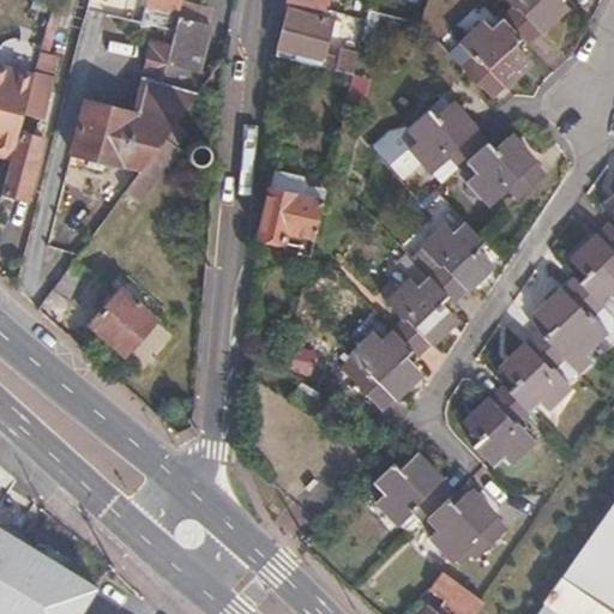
[(52,0),(47,20),(59,24),(76,28),(83,0),(52,0)]
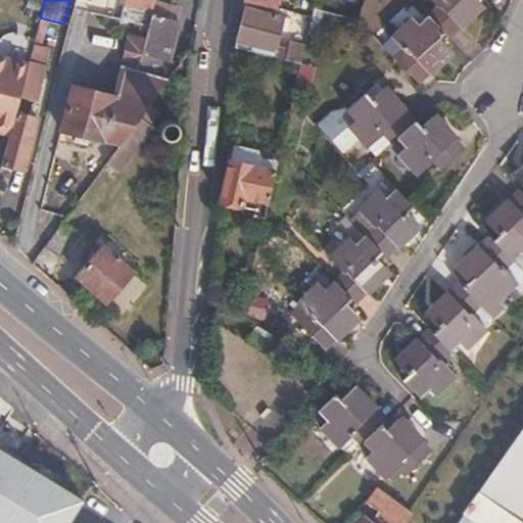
[(153,0),(124,0),(124,4),(151,10),(153,0)]
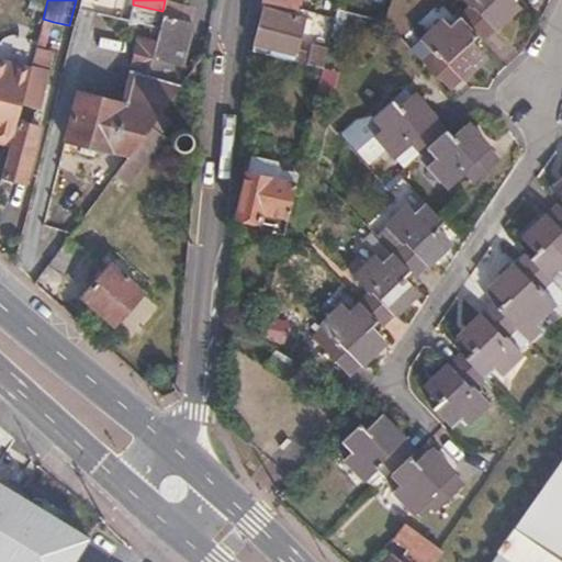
[(301,0),(261,0),(261,1),(299,10),(301,0)]
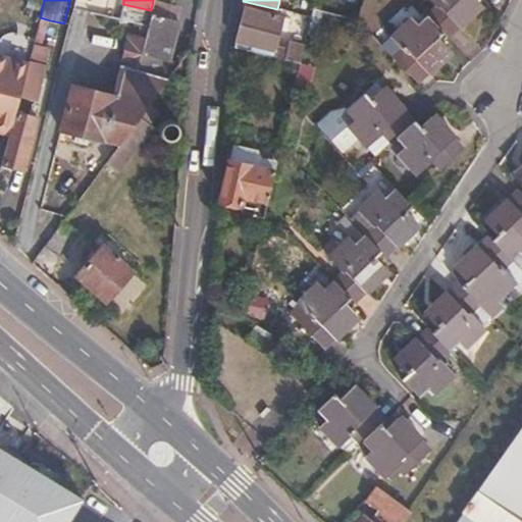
[(311,16),(315,0),(293,0),(291,11),(311,16)]
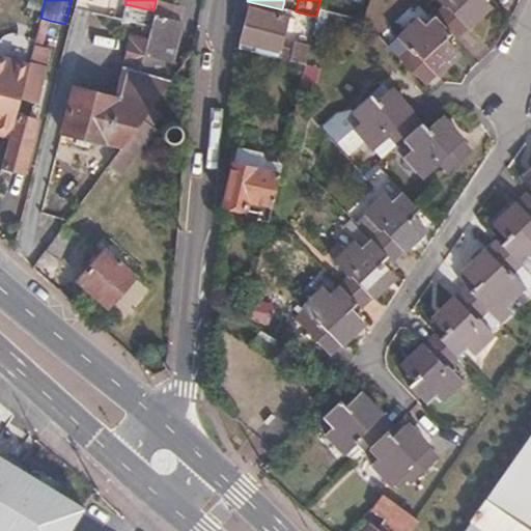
[(320,0),(316,17),(310,45),(308,56),(320,59),(334,0),(320,0)]
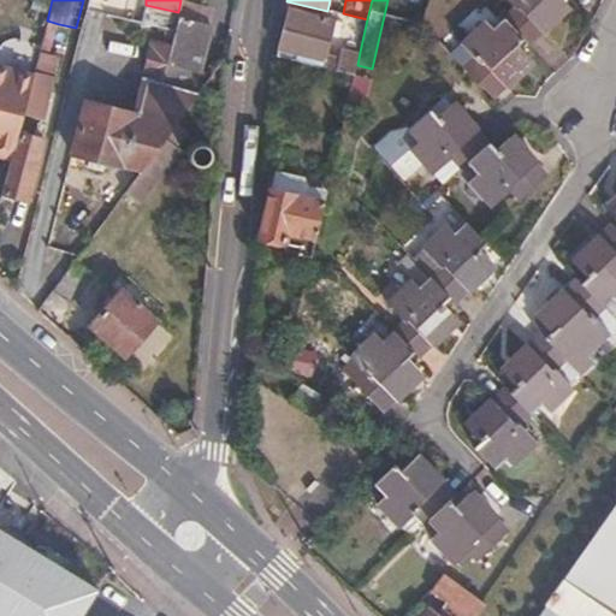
[(504,0),(513,9),(502,18),(491,29),(485,22),(460,46),(469,57),(461,66),(491,98),(502,87),(504,88),(519,73),(516,70),(527,59),(516,45),(522,40),(526,43),(539,30),(542,31),(555,18),(552,16),(564,5),(561,0),(504,0)]
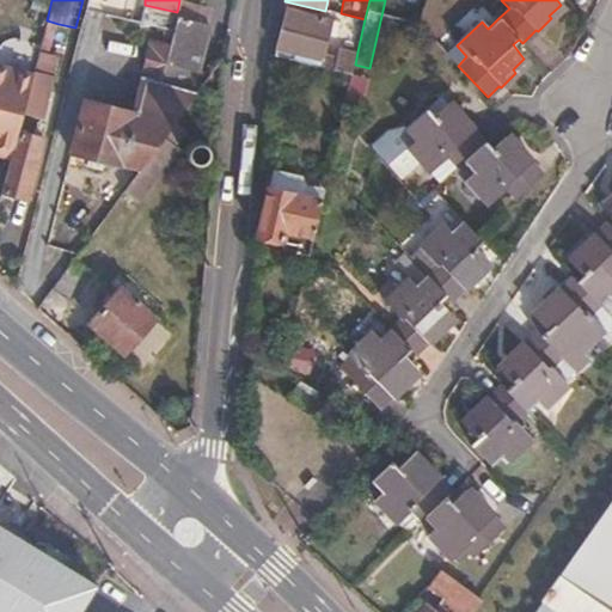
[(277,48),(323,60),(324,55),(329,34),(332,19),(288,8),(277,48)]
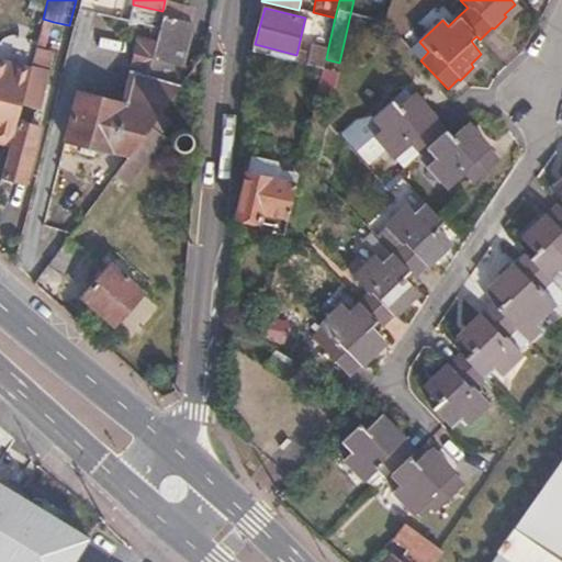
[(163,15),(158,27),(156,44),(153,53),(179,59),(181,60),(192,22),(163,15)]
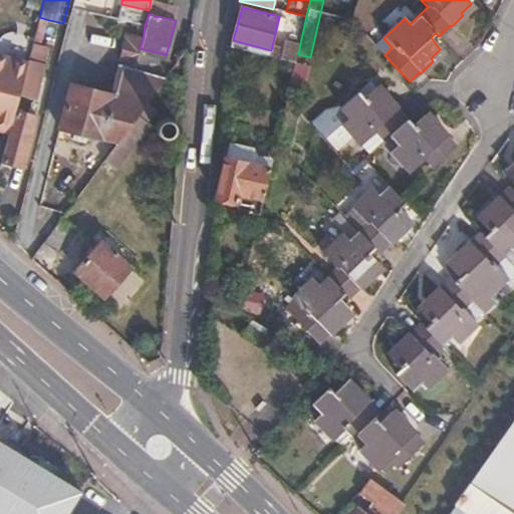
[(286,17),(279,16),(276,28),(284,29),(286,17)]
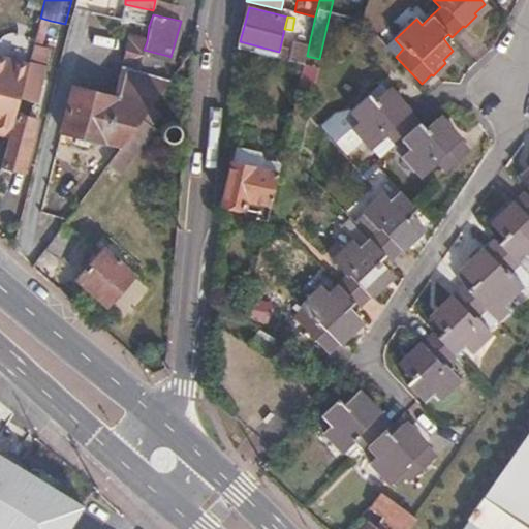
[(51,21),(40,18),(38,25),(49,28),(51,21)]
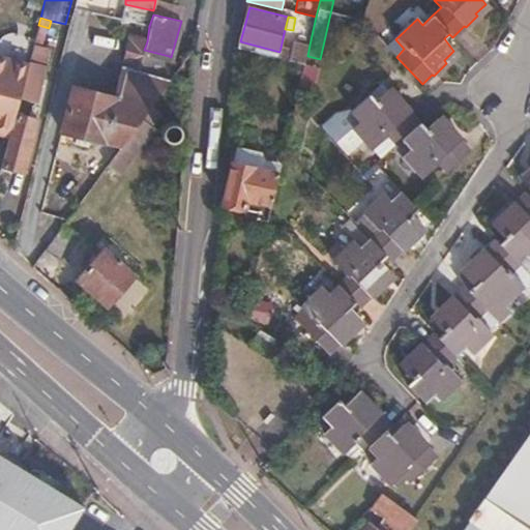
[(140,24),(137,39),(147,41),(149,26),(140,24)]
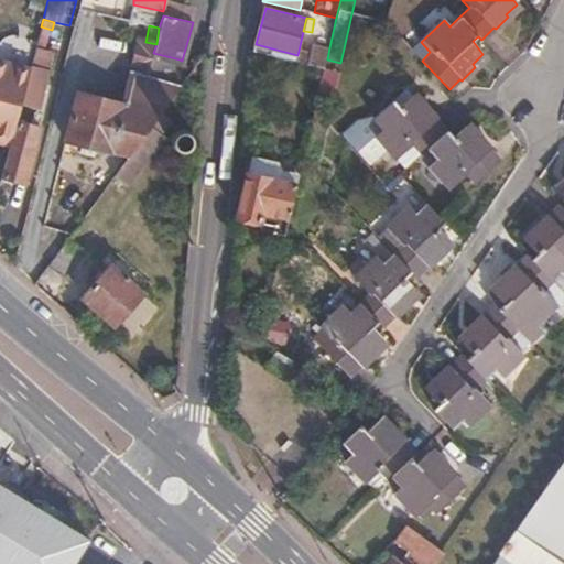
[(52,30),(41,26),(31,66),(50,71),(61,32),(52,30)]
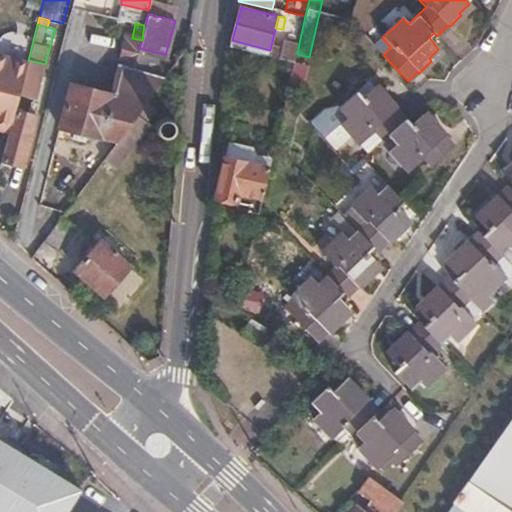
[(139,48),(142,40),(132,38),(126,36),(123,51),(138,54),(139,48)]
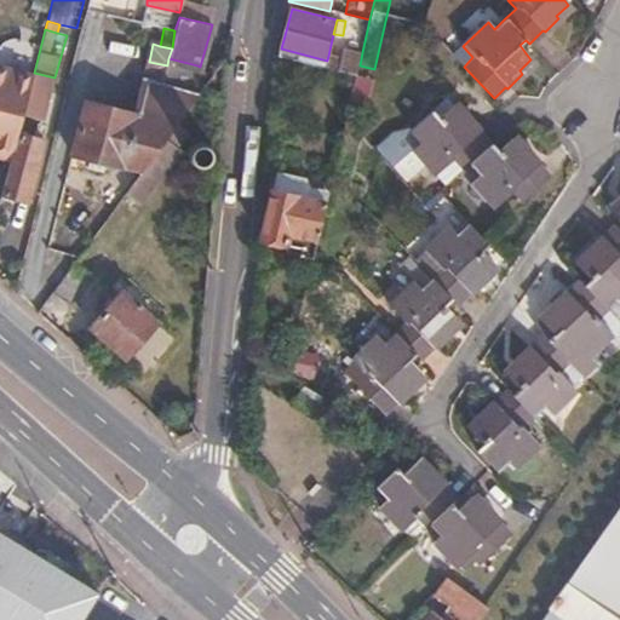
[(348,61),(328,56),(327,61),(326,68),(357,76),(360,65),(362,52),(350,50),(348,61)]
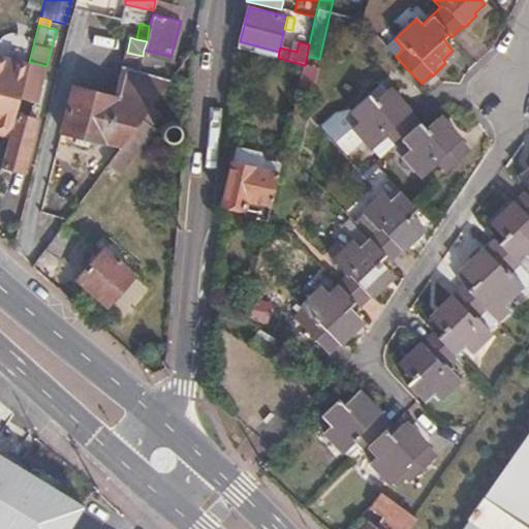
[(168,56),(144,50),(143,56),(138,70),(163,76),(168,56)]
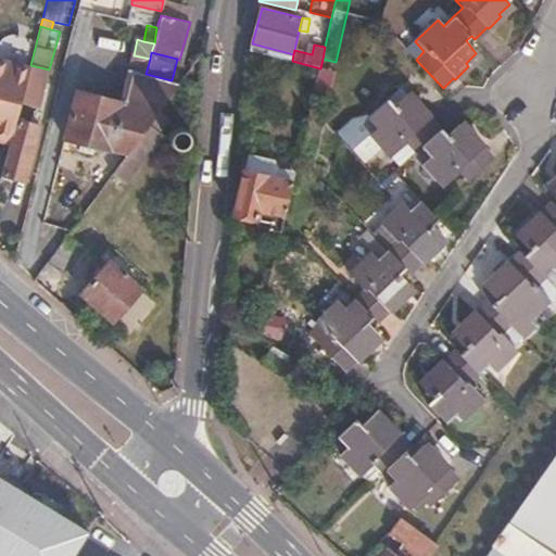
[(121,102),(108,149),(127,153),(160,110),(179,81),(172,80),(146,74),(150,59),(134,55),(121,102)]
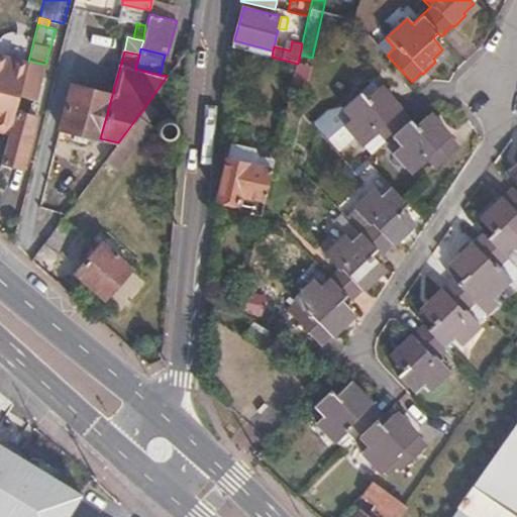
[(28,61),(24,73),(15,110),(27,113),(34,87),(39,88),(45,65),(28,61)]
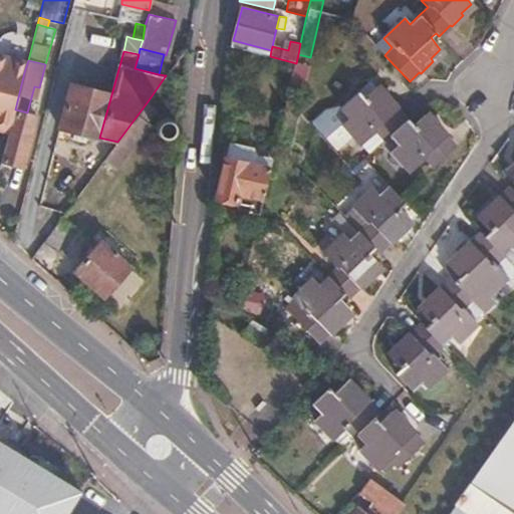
[(15,109),(24,72),(0,65),(0,134),(7,136),(11,124),(15,109)]
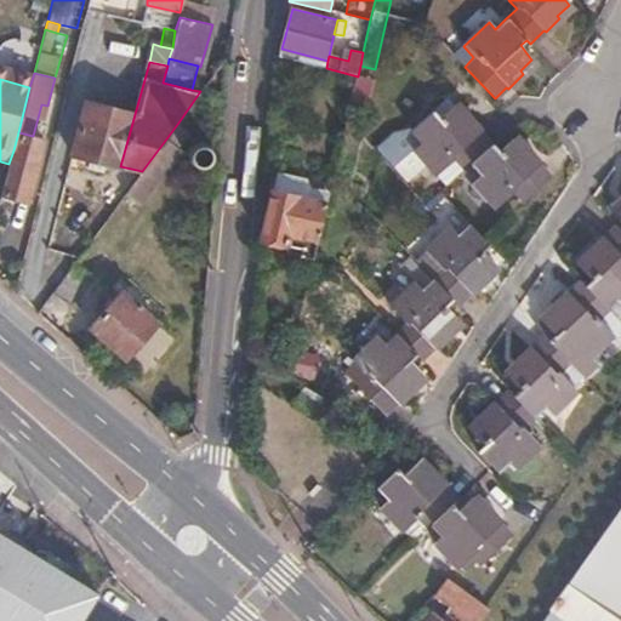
[(120,166),(135,114),(85,102),(72,154),(120,166)]
